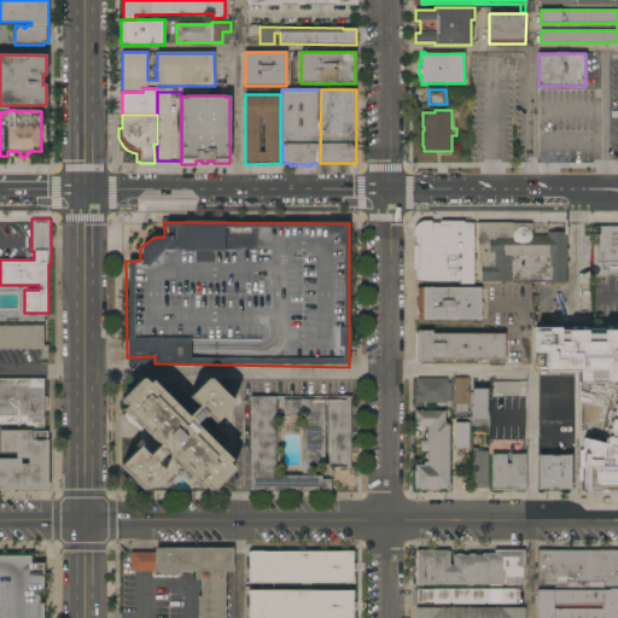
[(474,284),(459,284),(459,281),(415,281),(415,231),(417,228),(418,226),(420,225),(424,223),(426,222),(474,222),(474,284)]
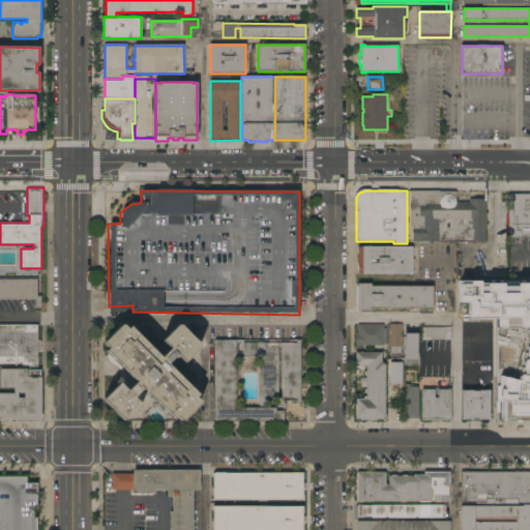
[(455,192),(455,202),(469,202),(469,199),(487,199),(487,212),(487,215),(487,229),(486,229),(486,242),(479,242),(479,244),(476,244),(476,242),(412,242),(412,226),(409,226),(410,192),(455,192)]
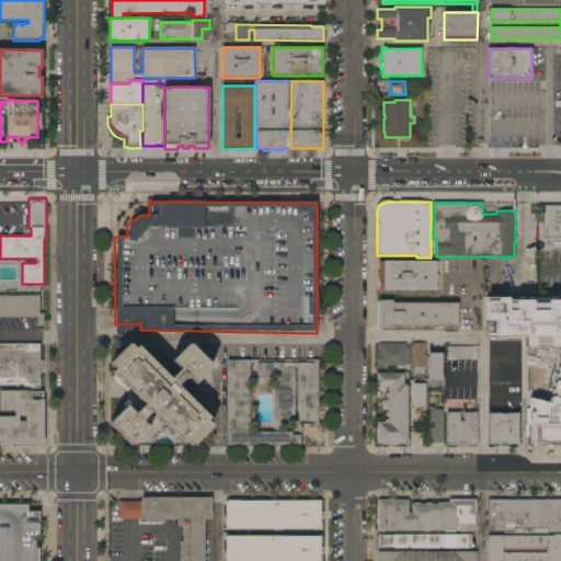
[(560,252),(552,252),(552,244),(547,244),(547,238),(544,238),(544,224),(540,224),(540,216),(542,216),(542,205),(560,205),(560,252)]
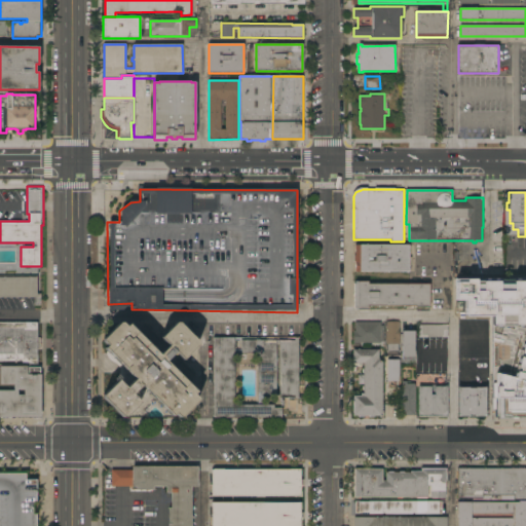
[(409,245),(409,257),(411,257),(411,260),(409,260),(409,272),(354,271),(354,261),(353,261),(353,255),(354,255),(354,245),(409,245)]
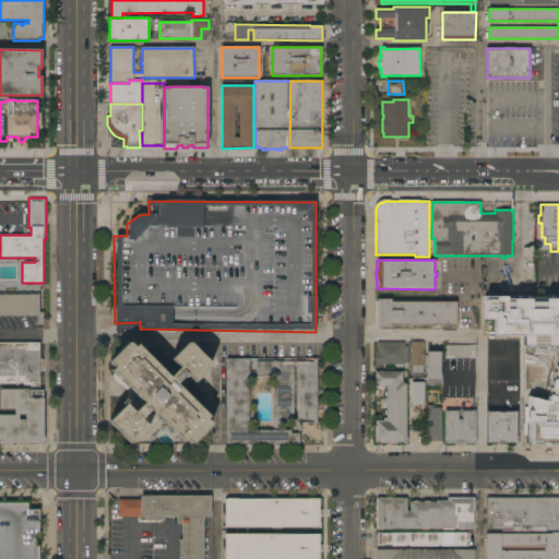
[(558,293),(533,293),(533,296),(483,297),(484,320),(492,320),(492,336),(522,336),(522,437),(525,436),(525,444),(558,443),(558,293)]
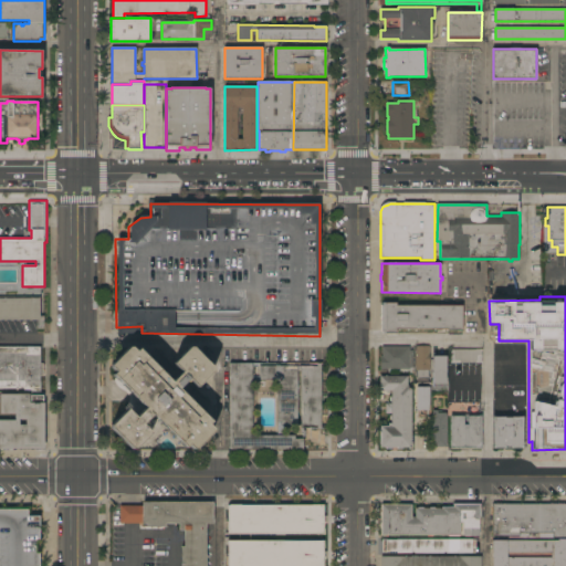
[(0,297),(40,297),(40,316),(43,316),(43,320),(0,320),(0,297)]
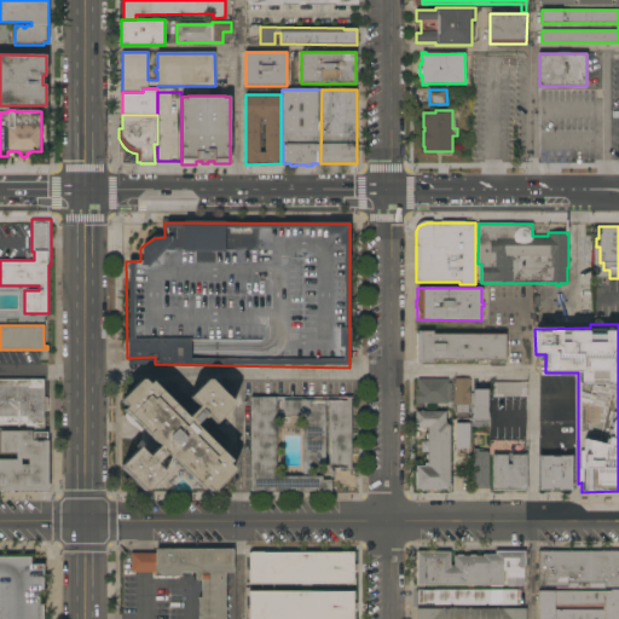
[(505,334),(505,362),(490,362),(490,360),(433,360),(433,365),(418,365),(418,363),(417,363),(417,334),(417,331),(433,331),(433,334),(505,334)]
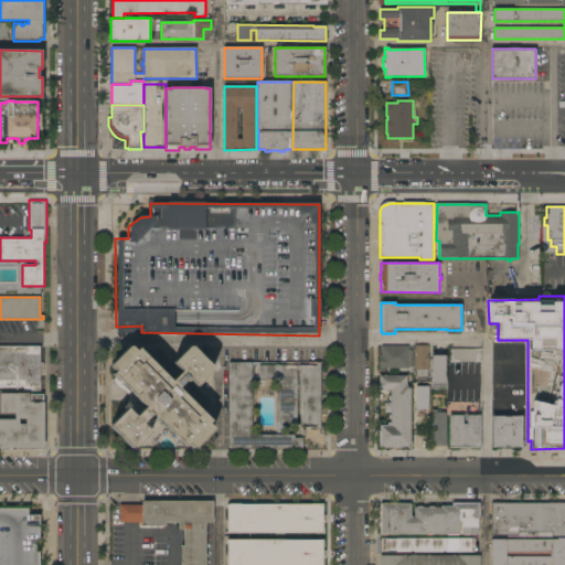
[(429,370),(427,370),(427,376),(416,377),(416,370),(415,370),(415,345),(428,345),(429,370)]
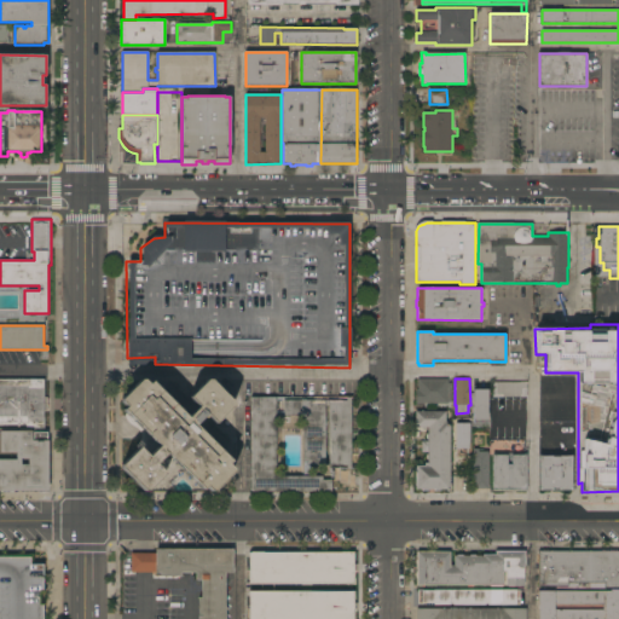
[(44,429),(44,433),(47,433),(47,440),(48,440),(48,491),(0,491),(0,380),(45,380),(45,398),(47,398),(47,411),(44,411),(44,429)]
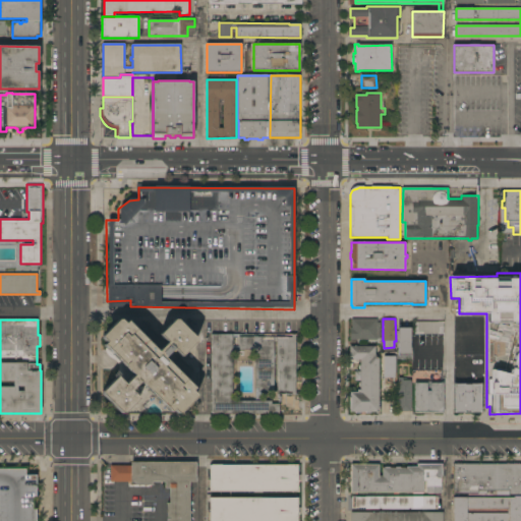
[(158,351),(167,342),(159,335),(174,320),(177,320),(196,339),(196,342),(181,356),(174,349),(165,358),(194,388),(192,391),(196,395),(196,397),(180,414),(177,413),(173,409),(170,412),(141,382),(131,391),(139,399),(124,413),(122,413),(103,394),(102,392),(117,377),(125,385),(134,375),(104,345),(106,342),(102,338),(103,336),(119,320),(121,320),(125,324),(127,322),(158,351)]
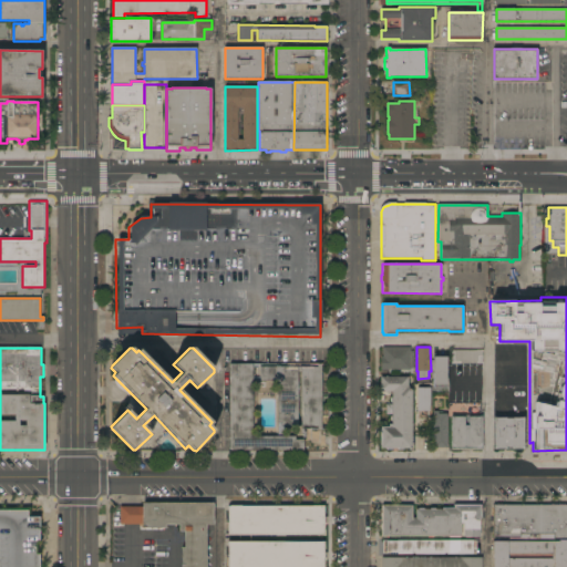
[(410,348),(410,351),(414,351),(414,369),(410,369),(410,370),(388,370),(388,372),(382,372),(382,370),(381,370),(381,357),(382,357),(382,348),(410,348)]
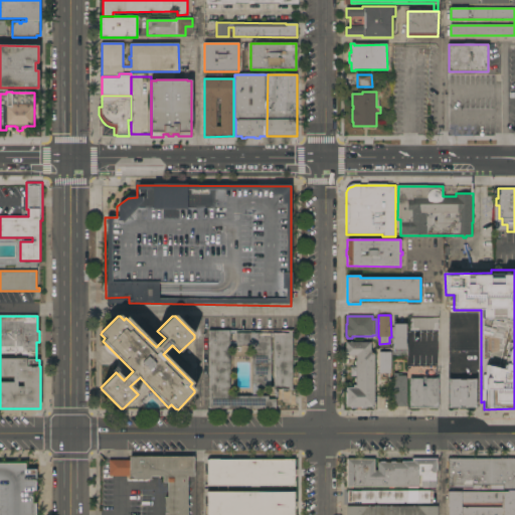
[(439,318),(439,330),(410,330),(410,318),(439,318)]
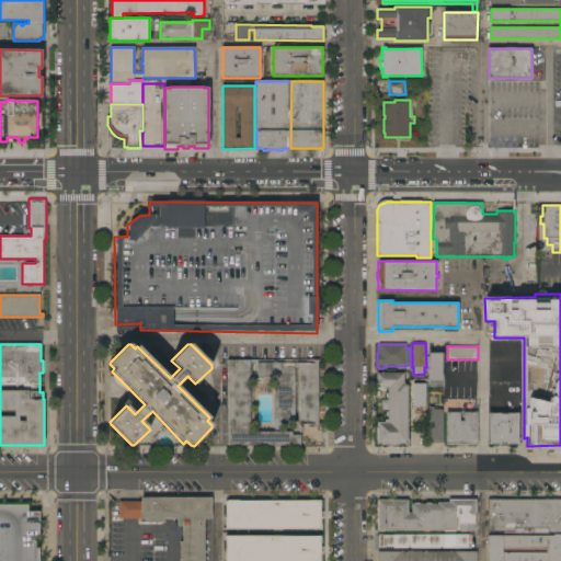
[(444,380),(428,380),(428,353),(444,353),(444,380)]
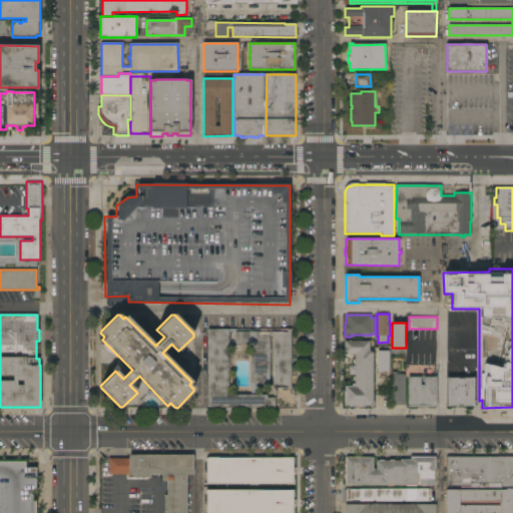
[(228,395),(268,395),(268,398),(275,398),(275,408),(208,408),(208,329),(229,329),(228,395)]
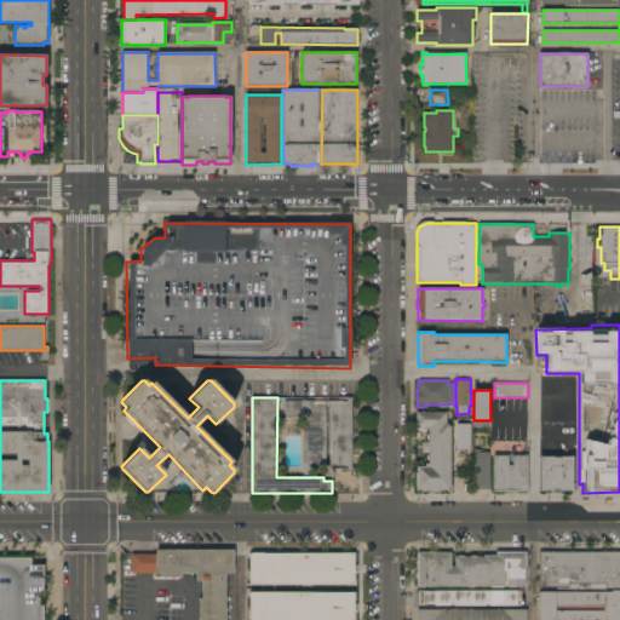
[(351,469),(348,469),(348,465),(329,465),(329,402),(348,402),(348,399),(351,399),(351,469)]
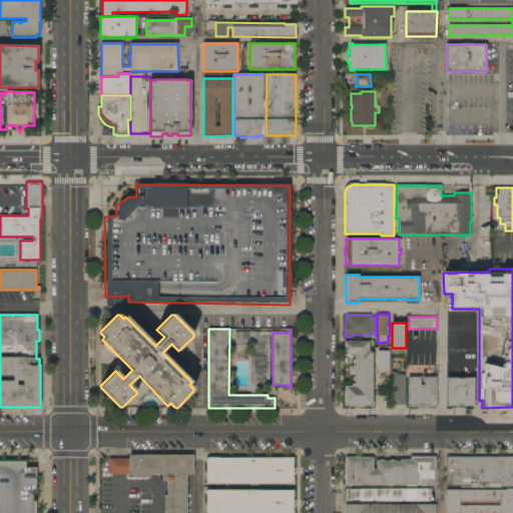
[(270,386),(254,386),(254,383),(251,383),(251,345),(235,345),(235,342),(235,332),(270,332),(270,386)]
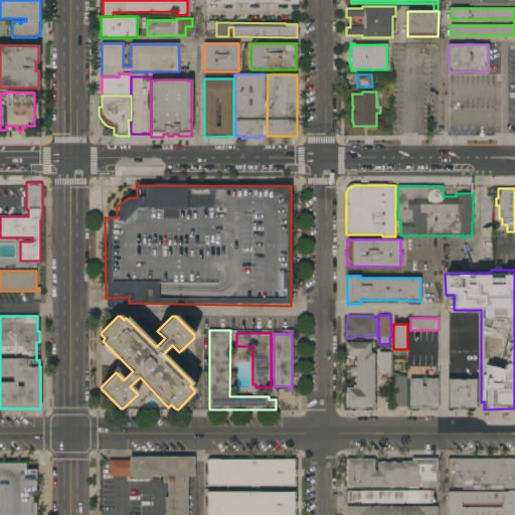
[(370,342),(370,351),(371,351),(371,354),(374,354),(374,407),(366,407),(366,408),(361,408),(361,407),(356,407),(356,408),(351,408),(351,407),(346,407),(346,387),(353,387),(353,385),(356,385),(356,382),(355,382),(355,378),(356,378),(356,376),(350,376),(350,367),(356,367),(356,365),(355,365),(355,361),(356,361),(356,356),(354,356),(354,358),(351,358),(351,355),(345,355),(345,342),(370,342)]
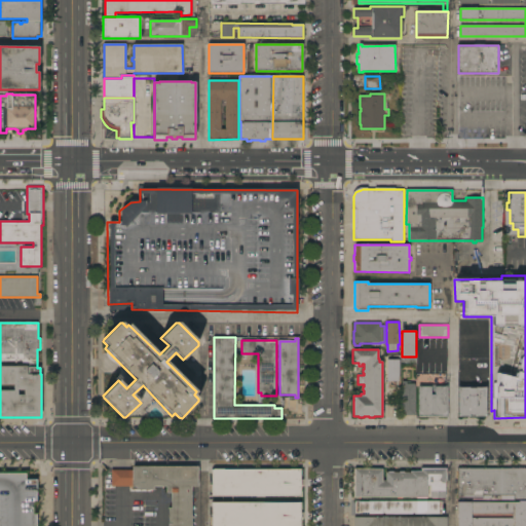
[(400,376),(387,376),(386,360),(400,359),(400,376)]
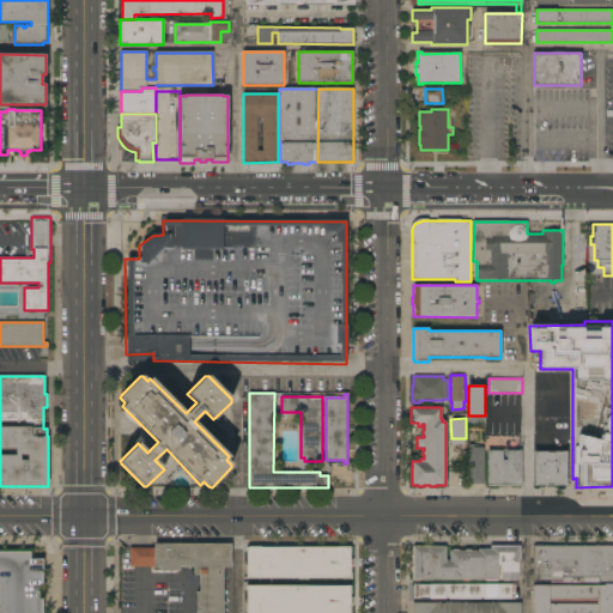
[(483,484),(468,484),(468,448),(484,448),(483,484)]
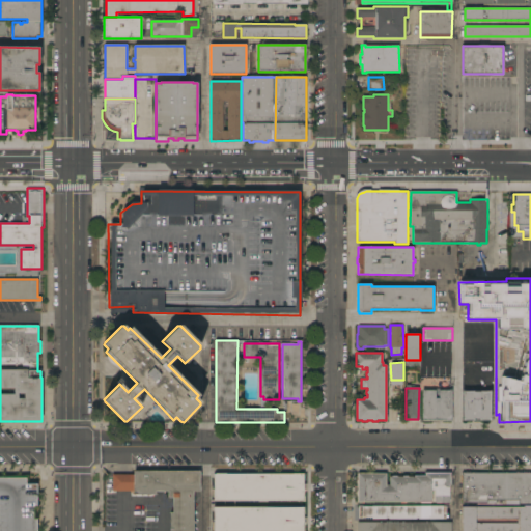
[(451,421),(422,421),(422,390),(423,390),(423,391),(435,391),(435,389),(439,389),(439,391),(451,391),(451,421)]
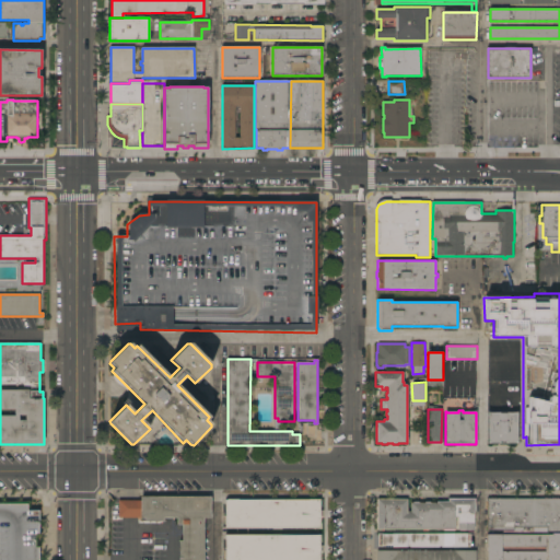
[(517,444),(487,444),(487,411),(517,411),(517,444)]
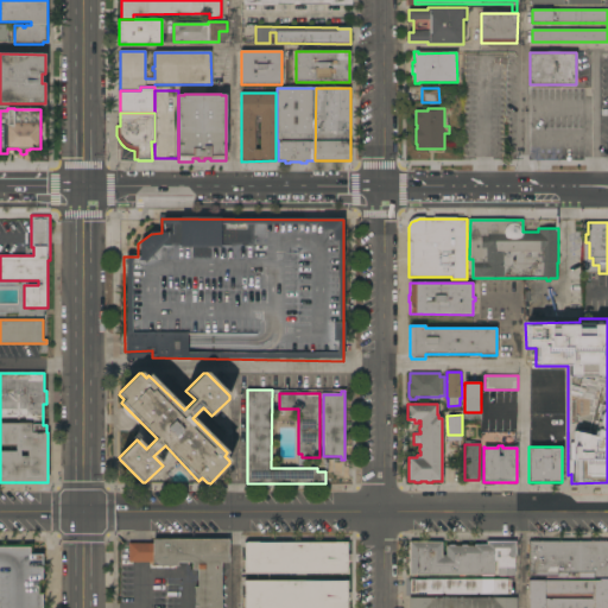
[(229,539),(229,563),(222,563),(222,607),(195,607),(195,587),(197,587),(197,570),(192,570),(192,563),(178,563),(178,567),(157,567),(157,562),(128,562),(128,544),(152,544),(152,539),(229,539)]
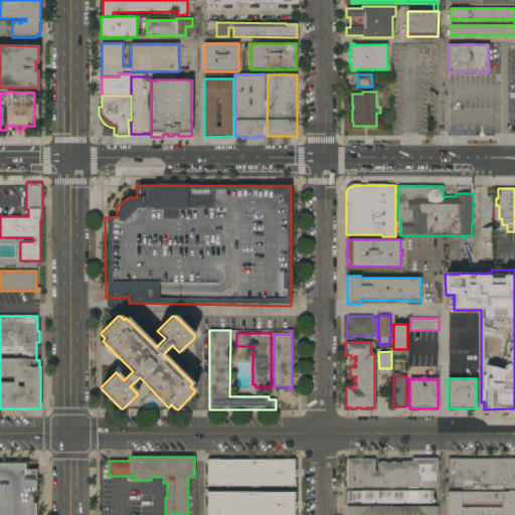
[(347,487),(345,487),(345,483),(346,483),(346,482),(344,482),(343,478),(344,476),(344,474),(347,476),(347,470),(346,470),(346,466),(347,466),(347,460),(374,459),(374,471),(377,471),(377,462),(379,462),(380,462),(384,462),(385,463),(389,463),(391,462),(394,462),(395,463),(401,463),(401,462),(409,462),(409,459),(437,459),(437,472),(436,472),(436,488),(420,488),(420,476),(418,476),(418,487),(347,487)]
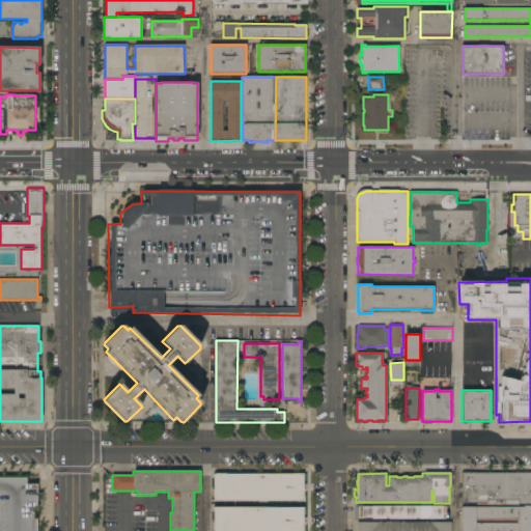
[(530,505),(506,505),(506,503),(463,503),(463,473),(530,473),(530,505)]
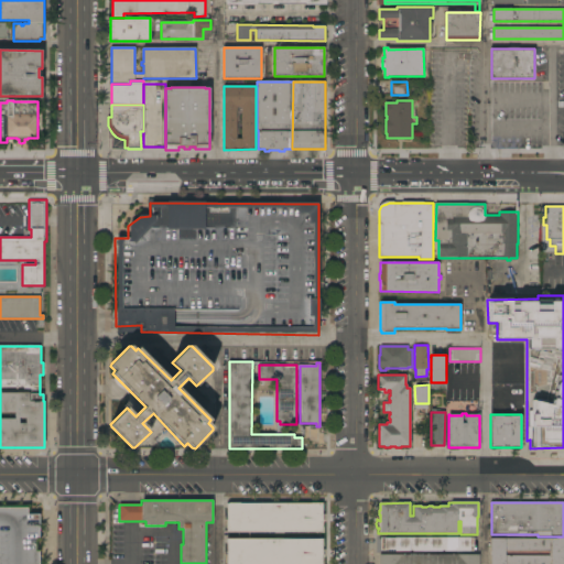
[(322,503),(322,531),(228,531),(228,520),(225,520),(225,517),(228,517),(228,503),(322,503)]
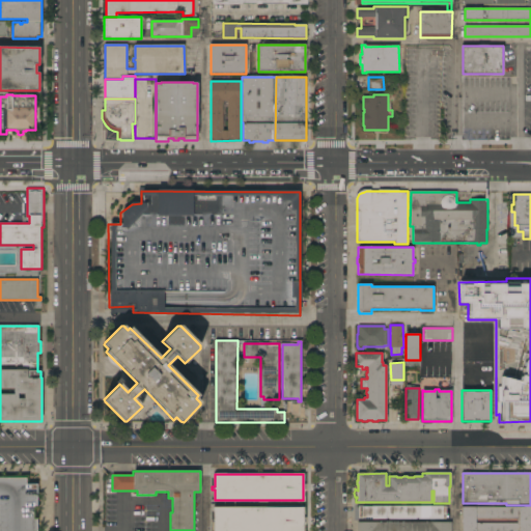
[(37,508),(35,508),(35,518),(37,518),(37,530),(0,530),(0,478),(27,478),(27,484),(37,484),(37,508)]
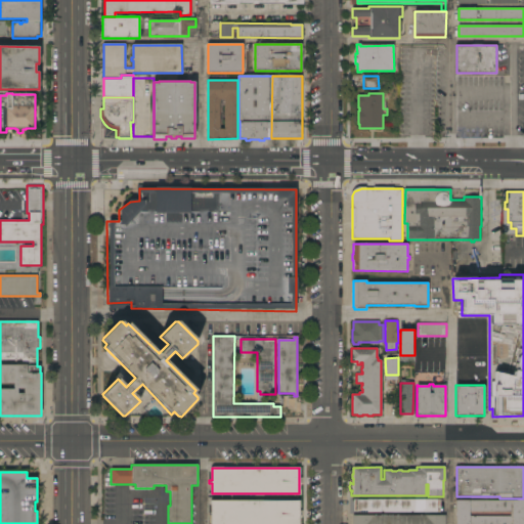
[(367,511),(354,511),(354,500),(366,500),(366,499),(437,499),(437,500),(440,500),(440,512),(367,512),(367,511)]
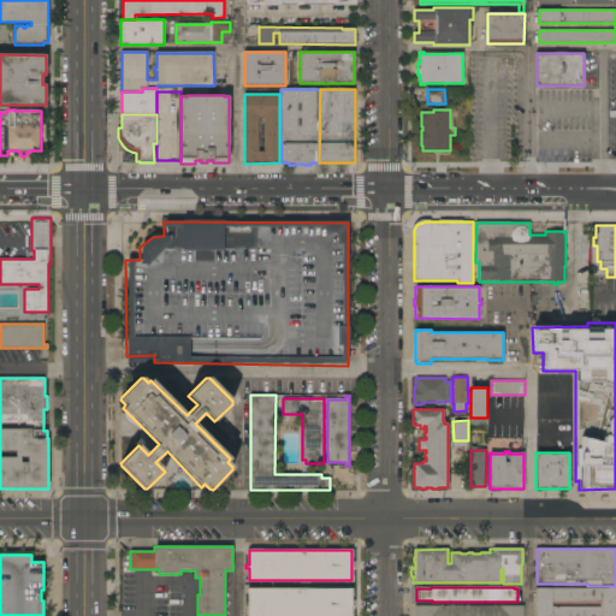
[(615,615),(535,615),(535,588),(608,588),(608,587),(615,587),(615,615)]
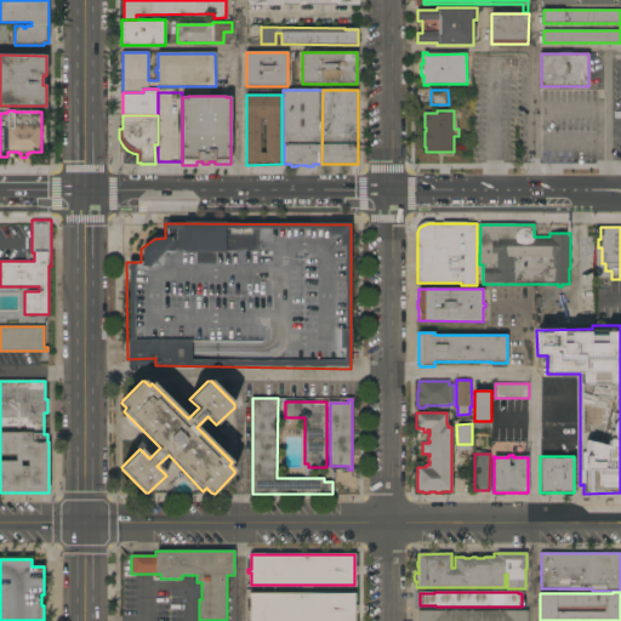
[(354,593),(354,620),(251,620),(251,611),(248,611),(248,608),(251,608),(251,593),(354,593)]
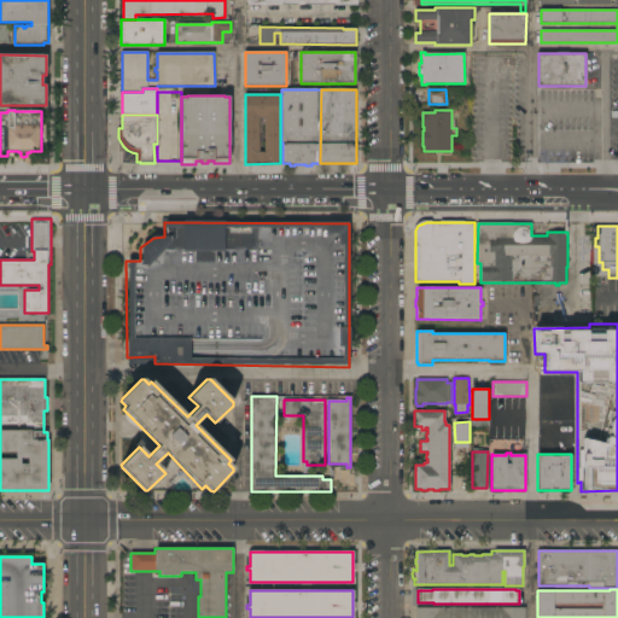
[(414,617),(524,617),(525,608),(415,607),(414,617)]
